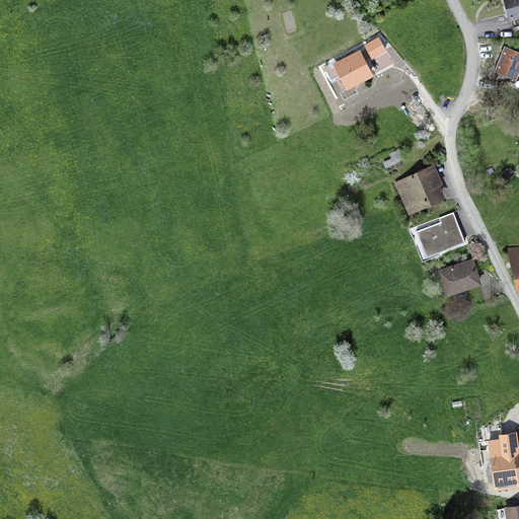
[(518,0),(504,0),(510,19),(518,15),(518,0)]
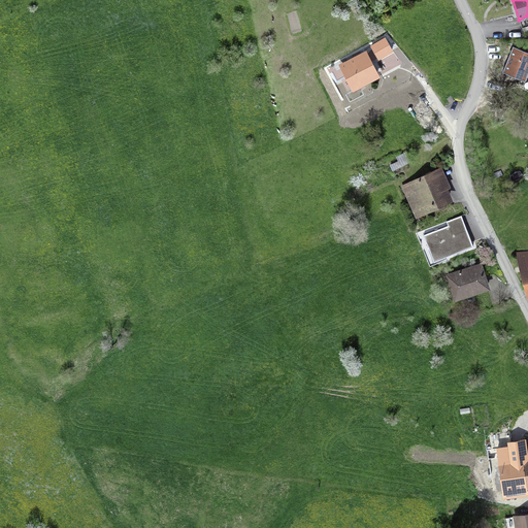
[(377,59),(391,52),(384,39),(370,47),(377,59)]
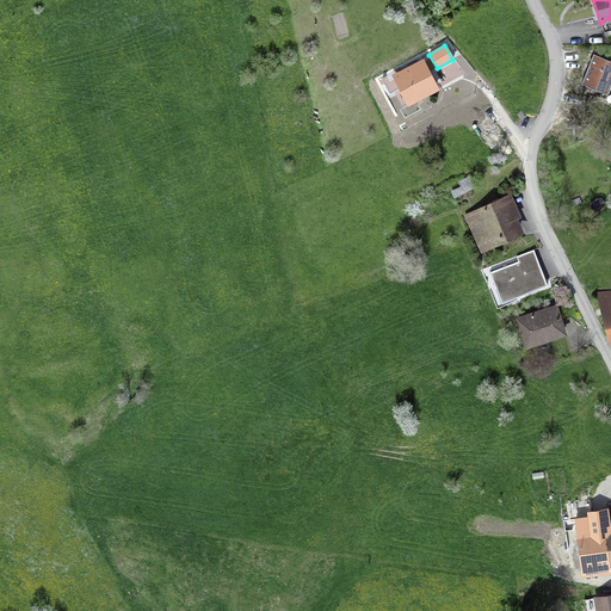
[(610,84),(610,61),(592,54),(581,84),(608,94),(610,84)]
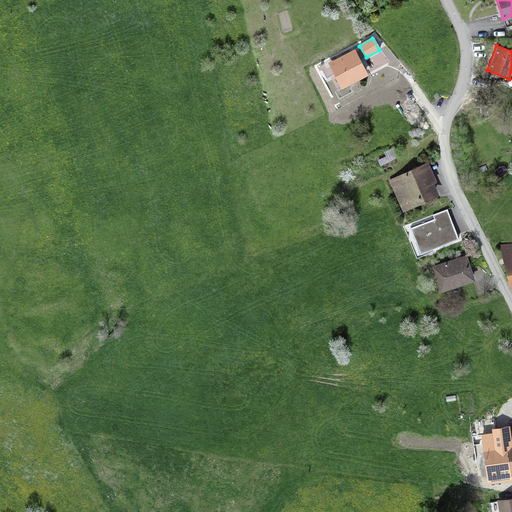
[(340,82),(359,73),(354,64),(357,62),(352,53),(331,65),(340,82)]
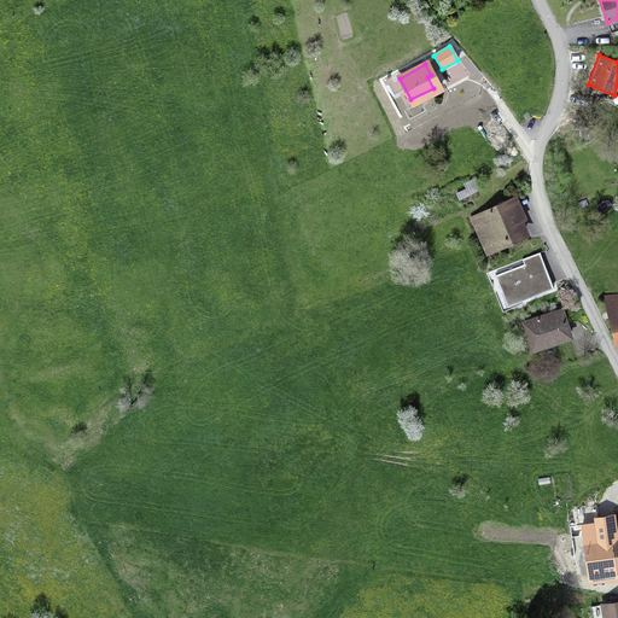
[(499,246),(524,234),(508,199),(471,217),(487,251),(499,246)]
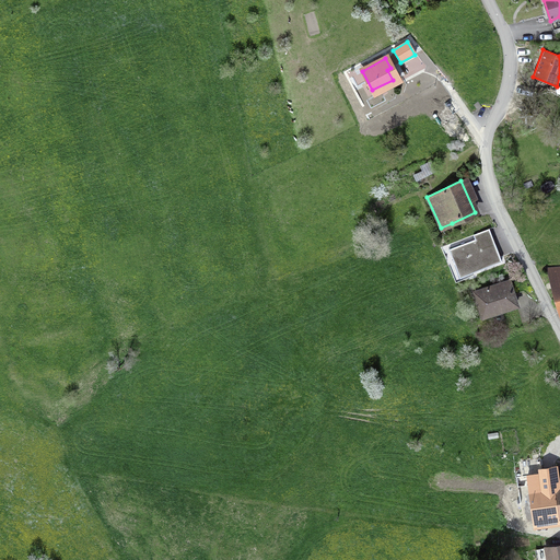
[(500,261),(489,231),(476,236),(477,241),(451,251),(461,277),(500,261)]
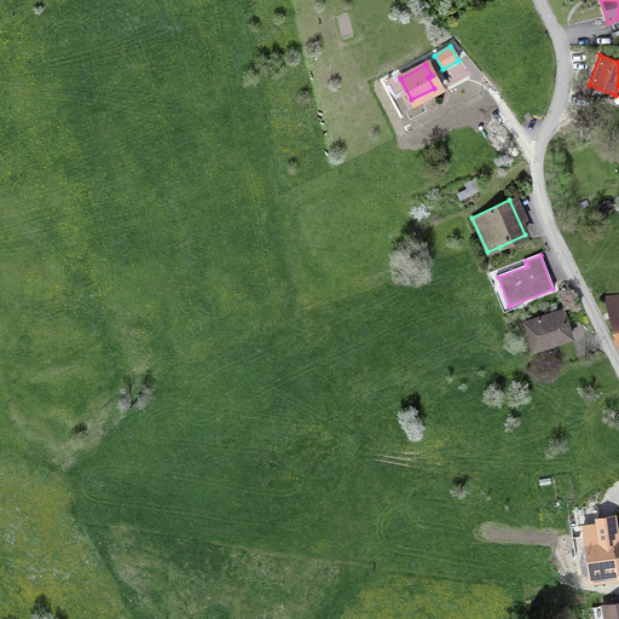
[(618,296),(603,298),(618,354),(618,296)]
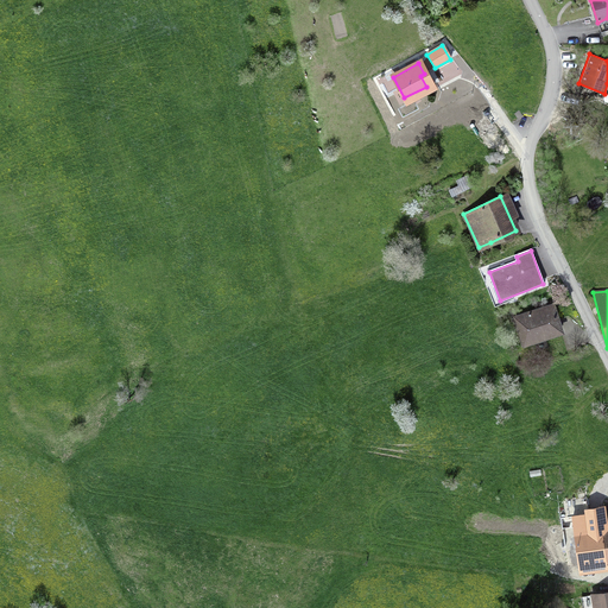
[(523,343),(561,331),(552,305),(514,317),(523,343)]
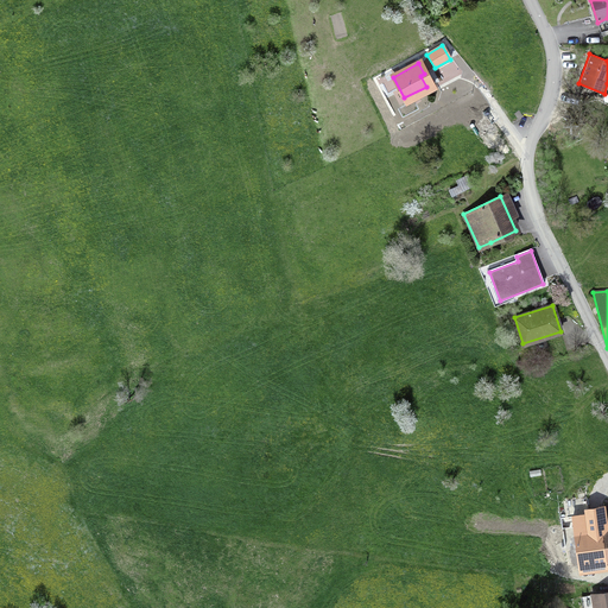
[(575,565),(575,563),(607,558),(607,529),(602,530),(599,508),(587,510),(588,515),(559,518),(561,527),(559,527),(561,536),(557,536),(562,567),(574,565),(575,565)]
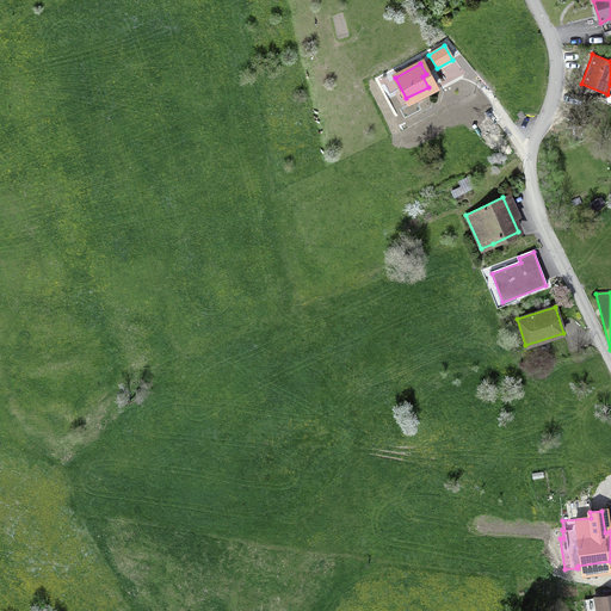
[(610,610),(610,594),(594,598),(596,610),(610,610)]
